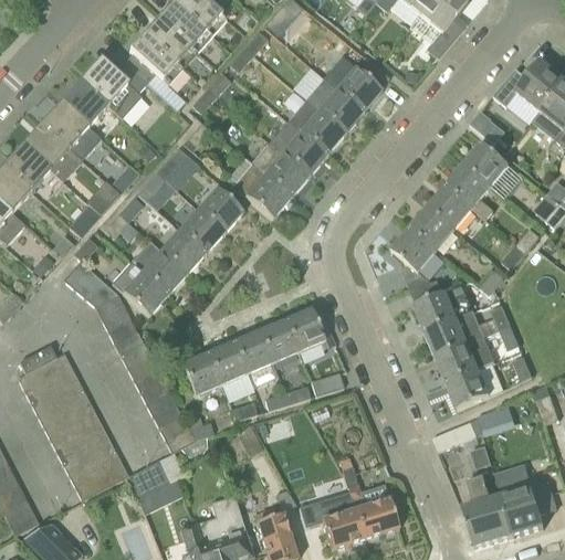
[(176,0),(174,2),(205,30),(219,14),(210,6),(210,4),(205,0),(176,0)]
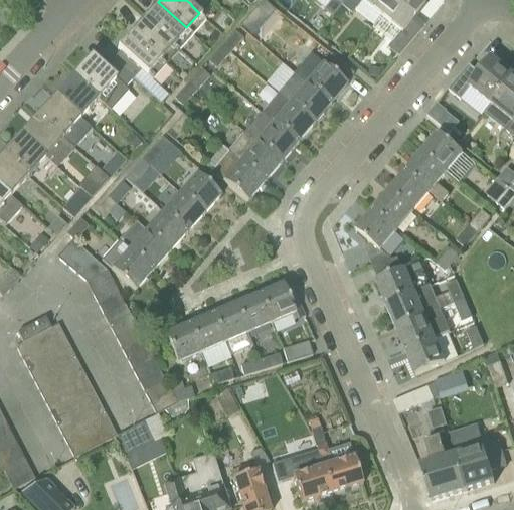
[(262,0),(242,22),(254,33),(276,8),(266,0),(262,0)]
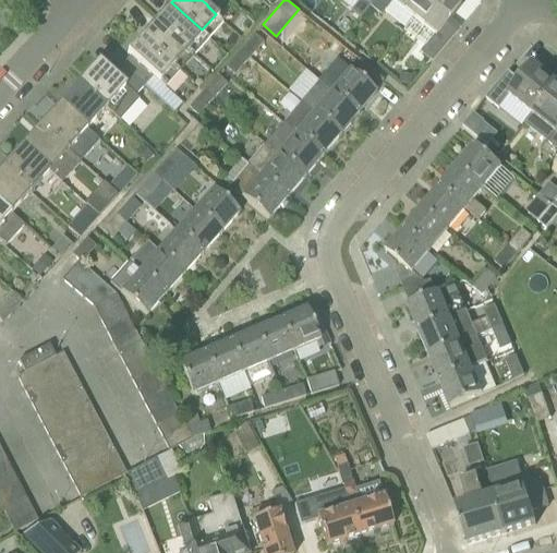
[(359,0),(351,9),(360,16),(371,2),(372,0),(359,0)]
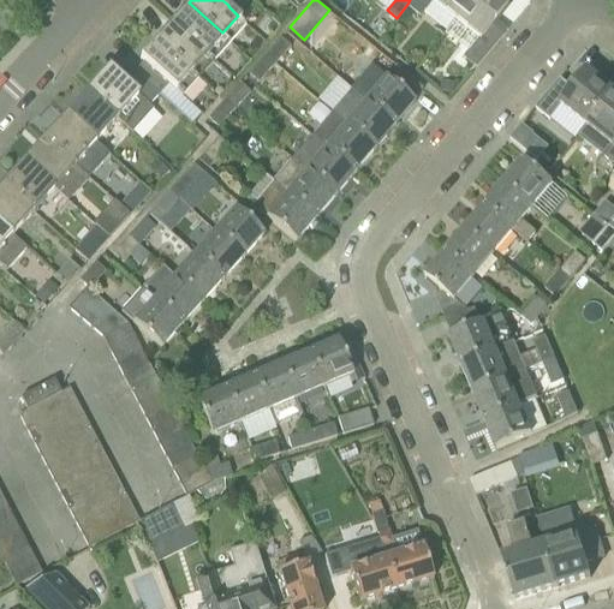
[(410,0),(409,3),(411,4),(410,5),(421,15),(431,0),(437,0),(457,16),(468,0),(410,0)]
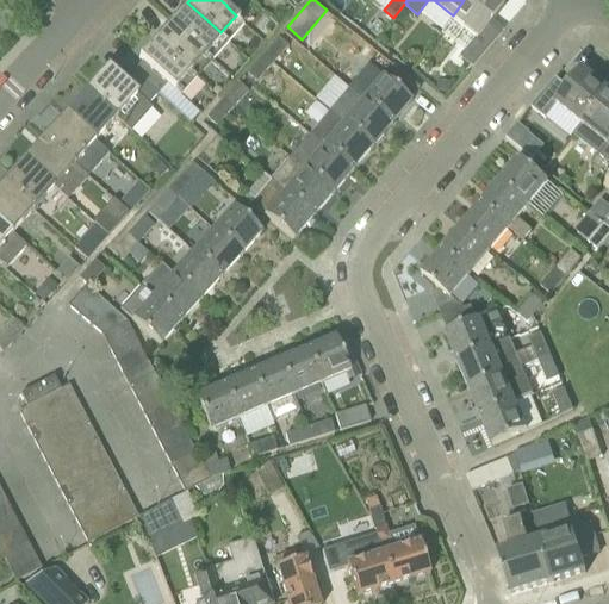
[(464,0),(453,16),(476,35),(465,48),(460,54),(461,55),(473,63),(501,31),(488,22),(504,1),(503,0),(464,0)]
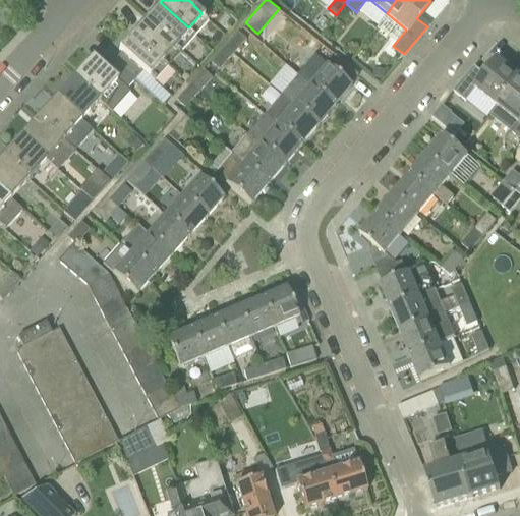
[(175,43),(188,27),(160,2),(147,16),(175,43)]
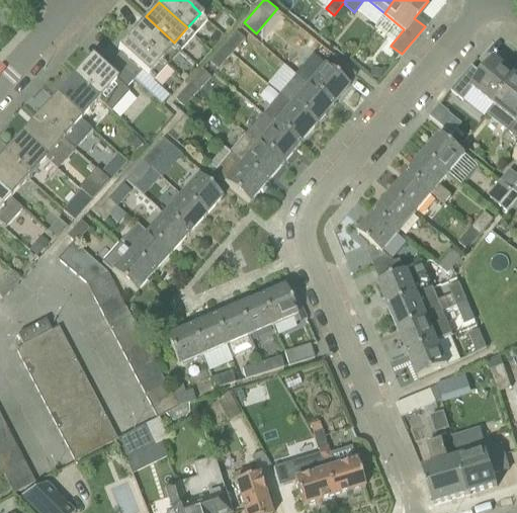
[(161,57),(167,63),(181,48),(174,43),(146,16),(133,31),(161,57)]
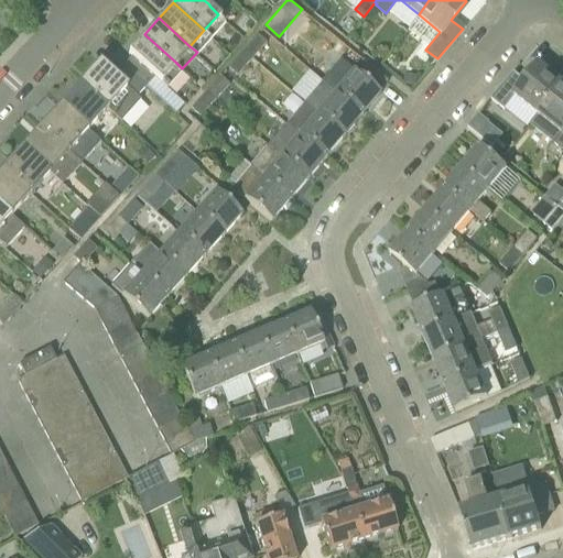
[(268,41),(266,39),(259,32),(245,47),(253,56),(268,41)]
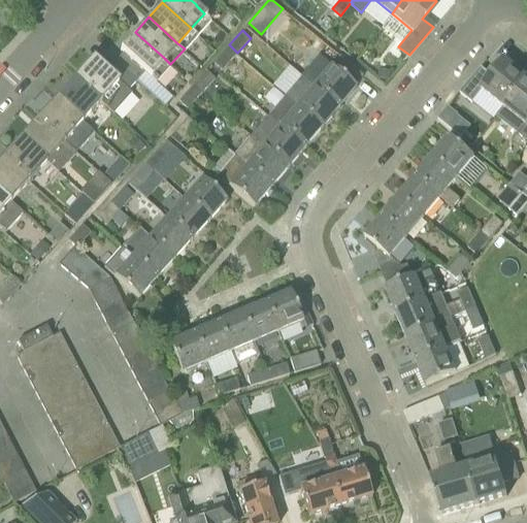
[(124,50),(116,59),(137,78),(146,69),(152,73),(164,58),(135,32),(121,47),(124,50)]
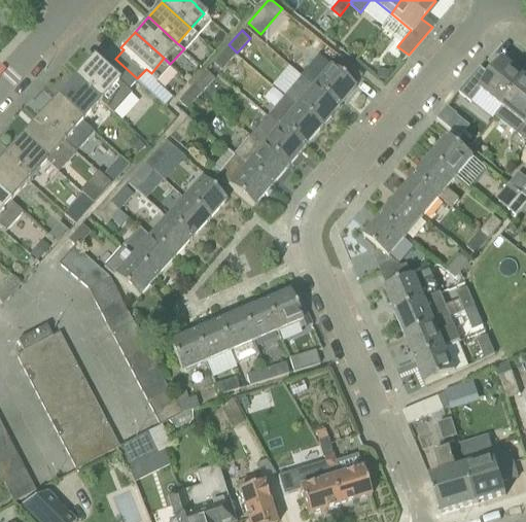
[(199,33),(184,45),(193,56),(207,42),(199,33)]
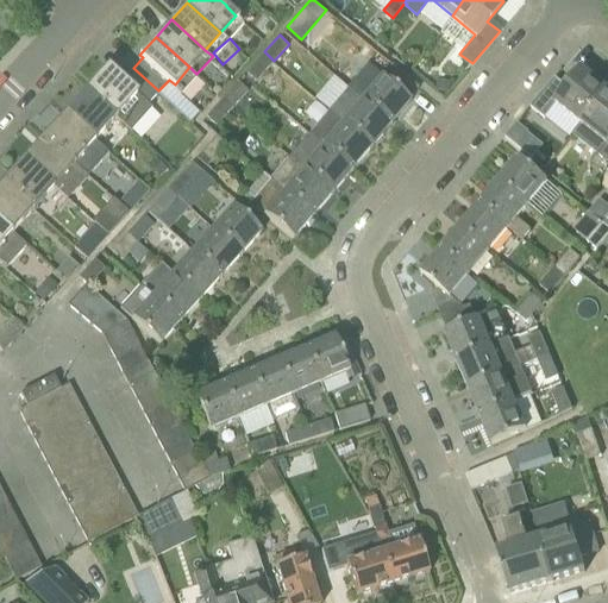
[(225,66),(234,73),(249,56),(240,49),(225,66)]
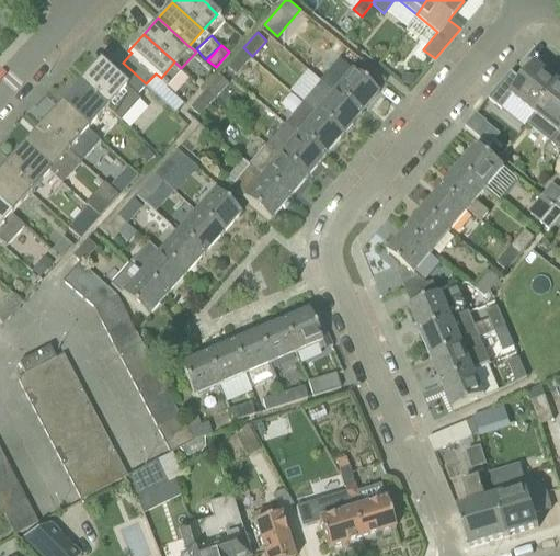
[(252,56),(243,47),(228,64),(237,72),(249,59),(252,56)]
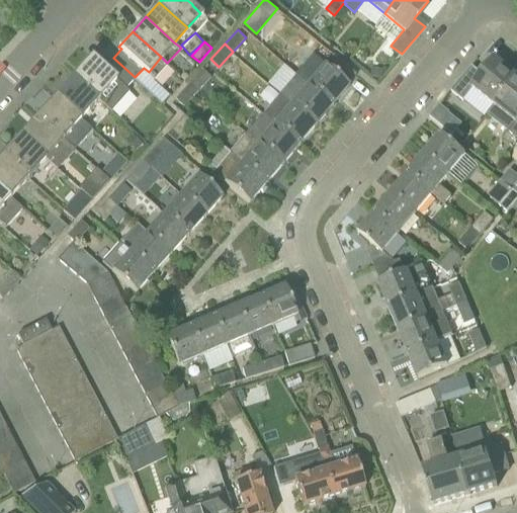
[(325,63),(313,53),(296,72),(333,103),(350,83),(348,82),(357,72),(334,52),(325,63)]
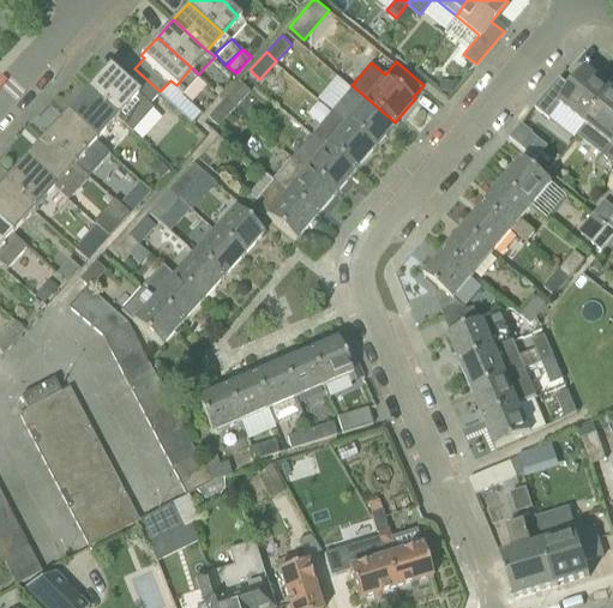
[(155,107),(149,102),(160,91),(134,68),(125,79),(109,65),(89,89),(119,115),(118,116),(133,130),(155,107)]
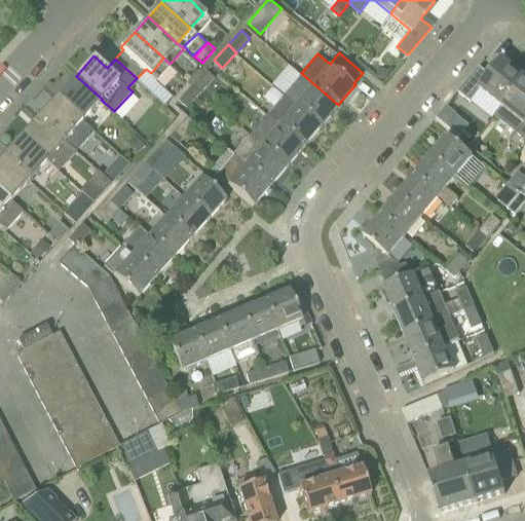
[(491,72),(481,64),(459,89),(472,100),(476,95),(496,112),(524,75),(524,72),(503,57),(491,72)]
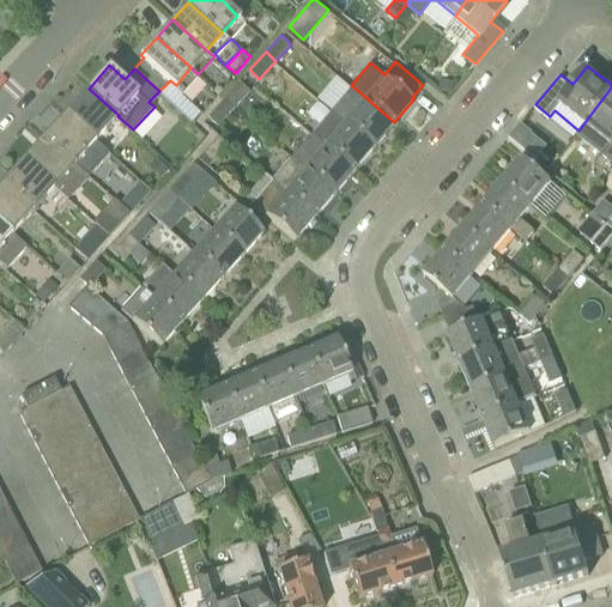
[(438,87),(453,89),(454,79),(440,78),(438,87)]
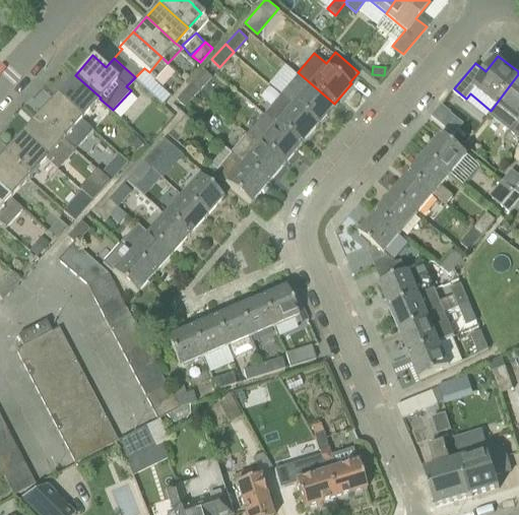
[(199,89),(209,78),(213,75),(204,67),(190,82),(199,89)]
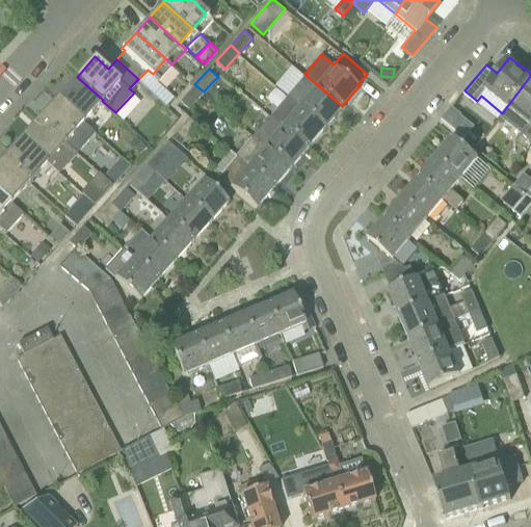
[(288,94),(325,126),(342,106),(304,74),(288,94)]
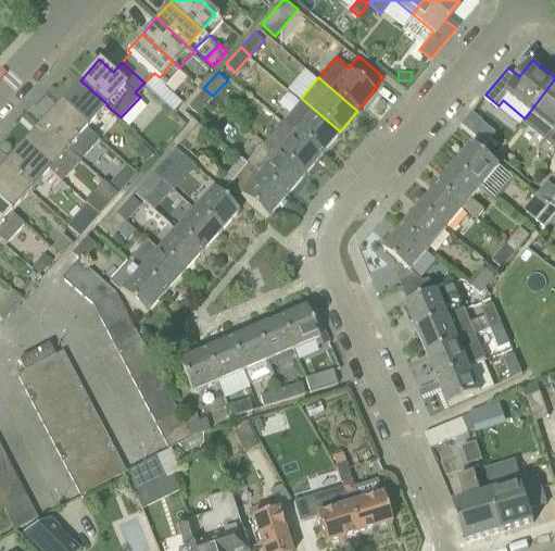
[(108,104),(80,80),(78,78),(77,79),(79,82),(61,101),(88,126),(106,105),(108,104)]
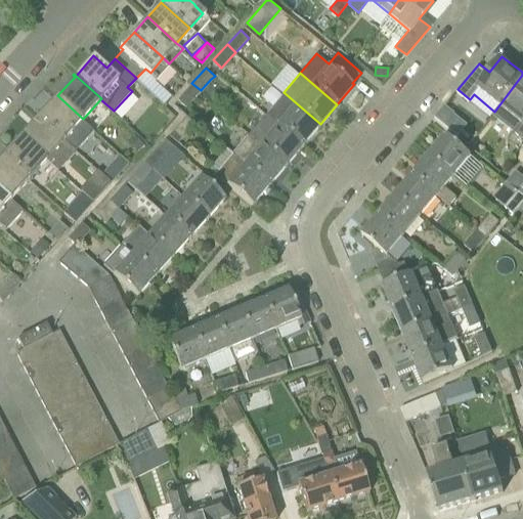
[(522,75),(494,112),(516,129),(510,137),(521,145),(522,143),(522,75)]
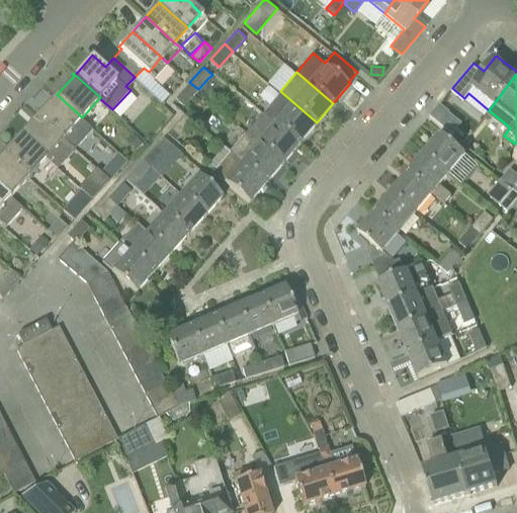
[(176,97),(183,102),(185,104),(198,89),(189,82),(176,97)]
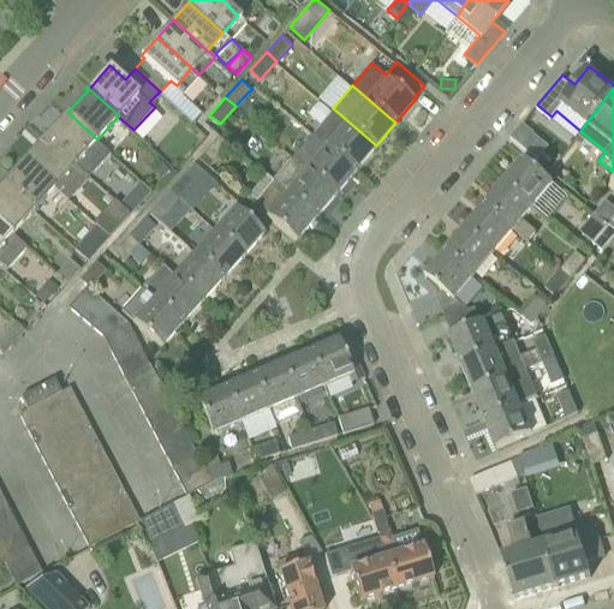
[(333,108),(313,132),(327,144),(356,169),(376,145),(333,108)]
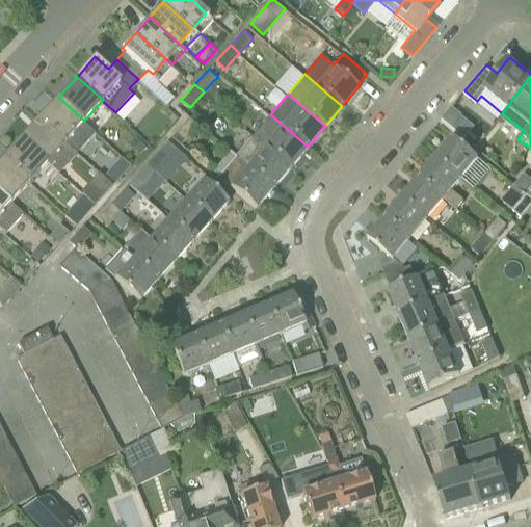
[(84,121),(58,97),(41,116),(67,140),(65,141),(78,151),(96,130),(84,121)]
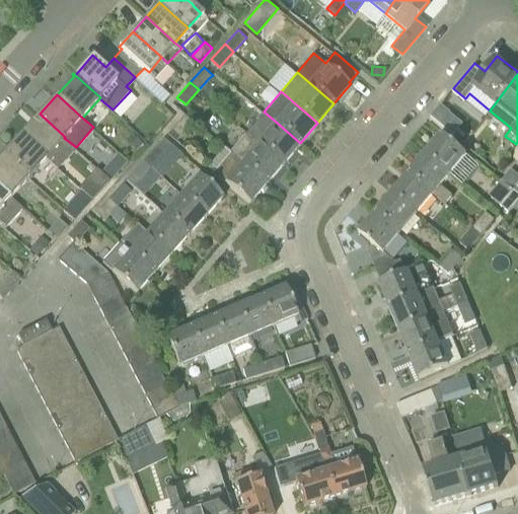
[(441,101),(439,105),(432,114),(431,114),(441,122),(450,111),(451,109),(441,101)]
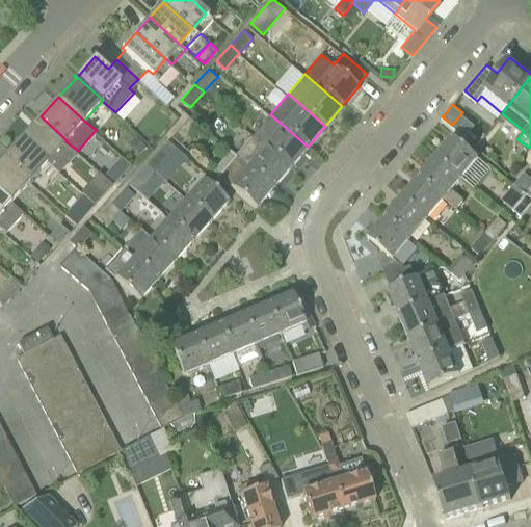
[(40,117),(23,136),(48,160),(65,141),(67,140),(41,116),(38,115),(38,116),(40,117)]
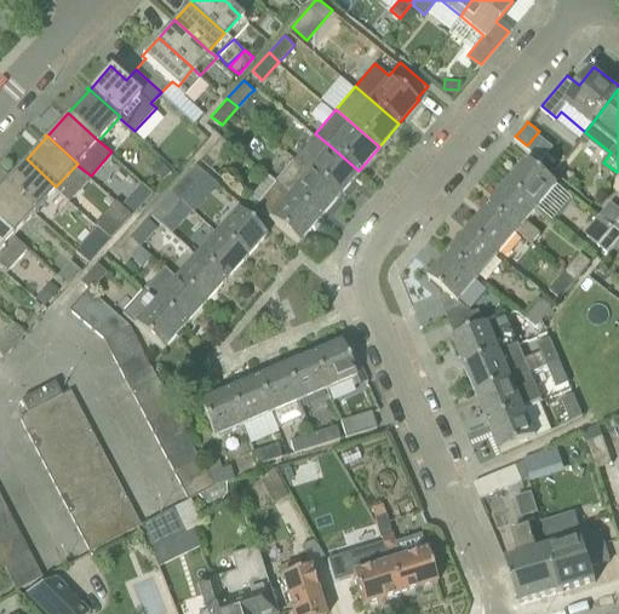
[(222,136),(206,153),(201,158),(211,166),(216,161),(231,144),(222,136)]
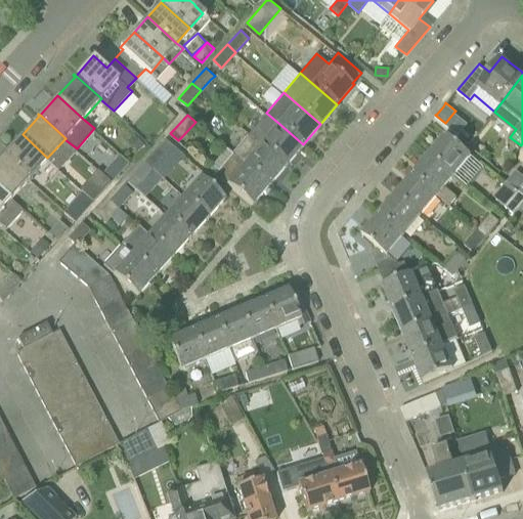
[(287,164),(303,144),(278,123),(262,142),(261,142),(287,164)]
